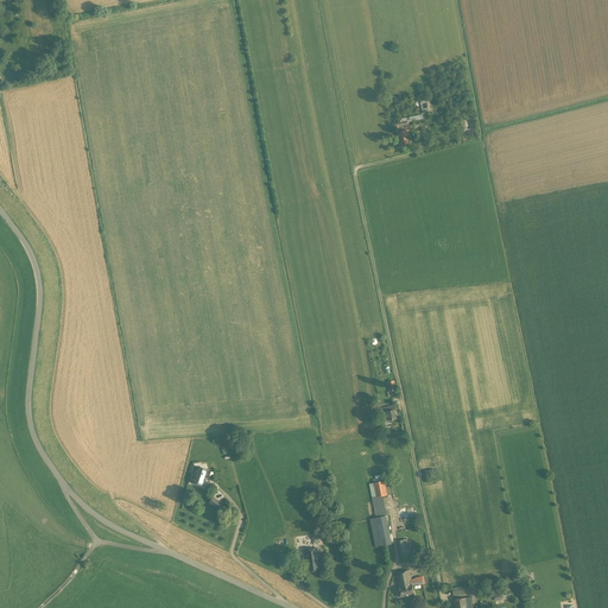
[(431,113),(429,99),(420,101),(423,114),(431,113)]
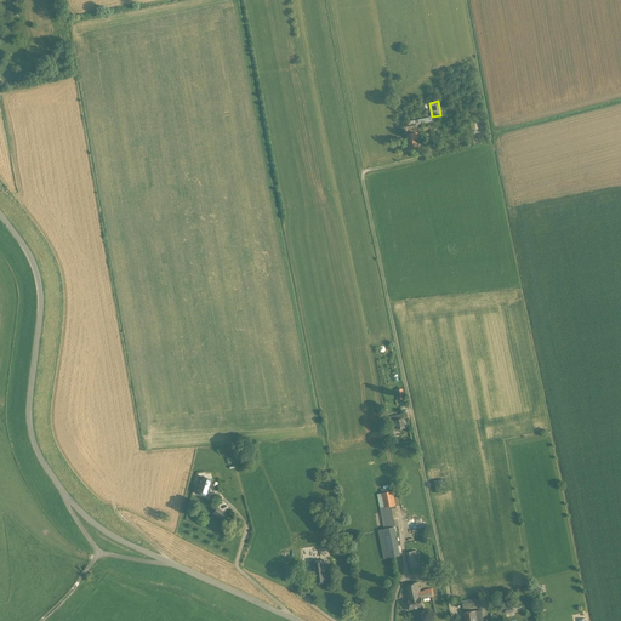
[(408,125),(404,125),(409,151),(421,148),(419,132),(408,135),(408,132),(412,132),(411,129),(433,125),(432,118),(408,121),(408,125)]
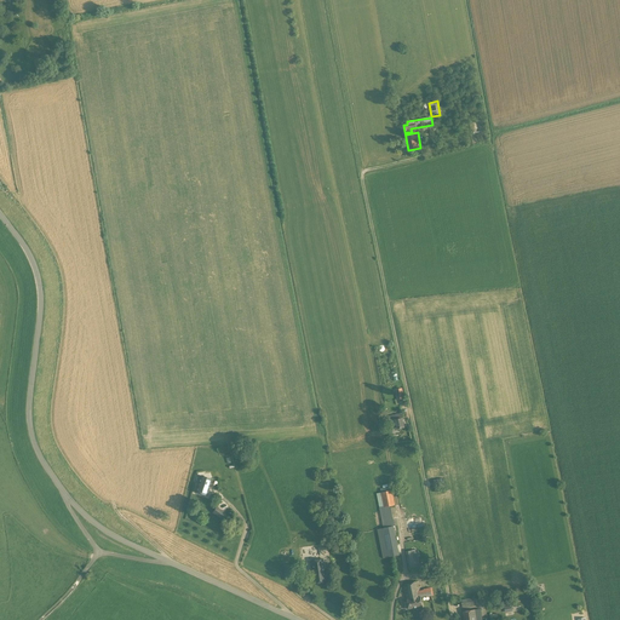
[(207,495),(212,478),(201,475),(195,492),(207,495)]
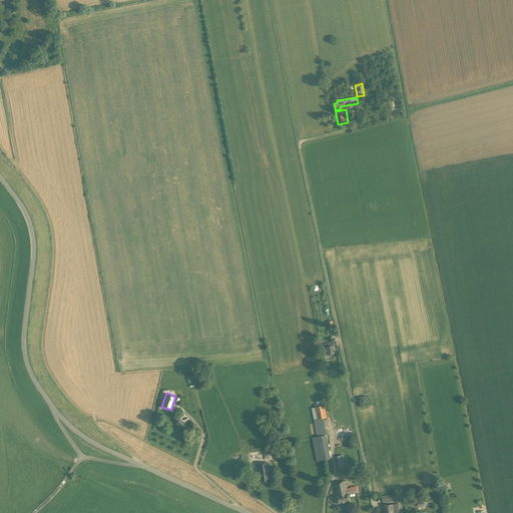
[(326,436),(327,435),(323,419),(327,418),(324,406),(324,403),(315,405),(316,408),(312,408),(317,437),(312,438),(317,462),(331,459),(326,436)]
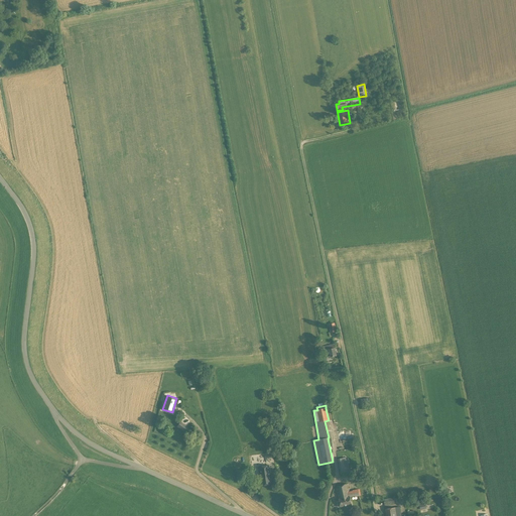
[(176,427),(185,432),(188,427),(180,421),(176,427)]
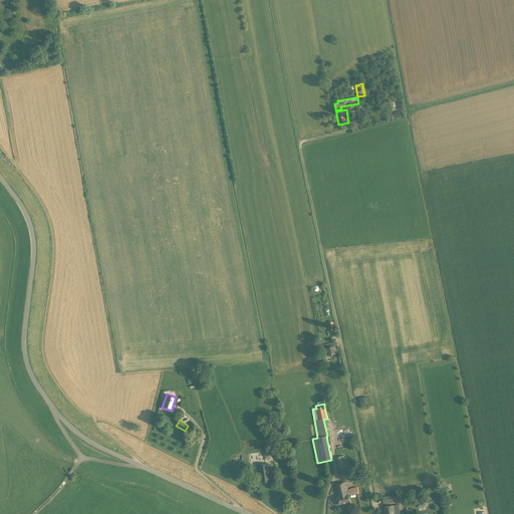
[(338,474),(348,472),(345,456),(336,457),(338,474)]
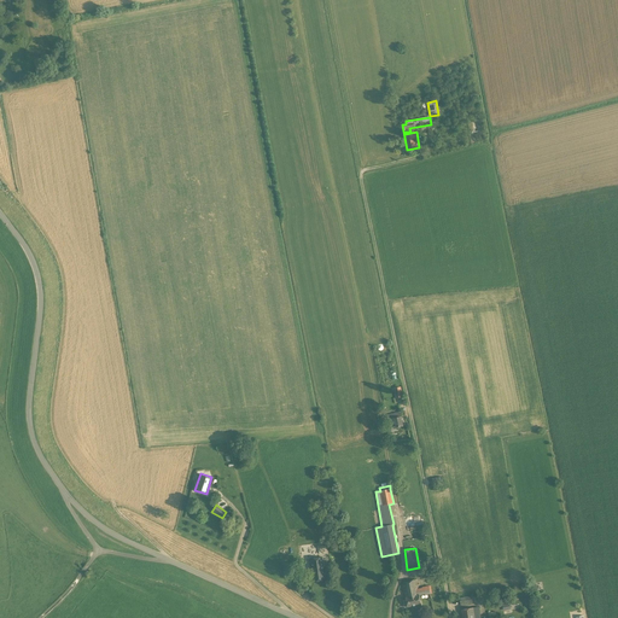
[(314,582),(326,579),(325,570),(324,558),(310,559),(312,571),(313,571),(314,582)]
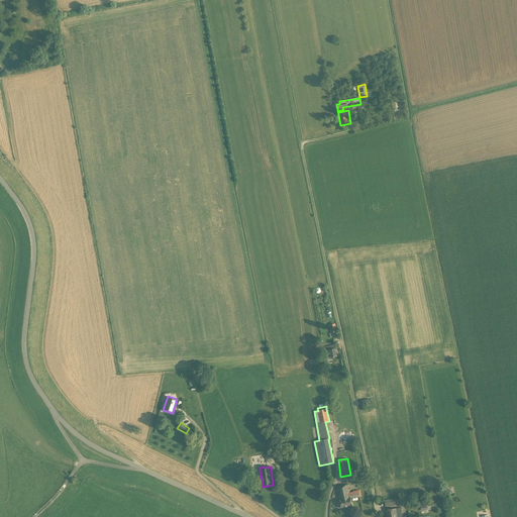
[(354,492),(349,493),(348,485),(336,488),(339,502),(337,502),(338,508),(340,508),(352,505),(350,498),(356,497),(356,498),(360,497),(358,490),(354,491),(354,492)]
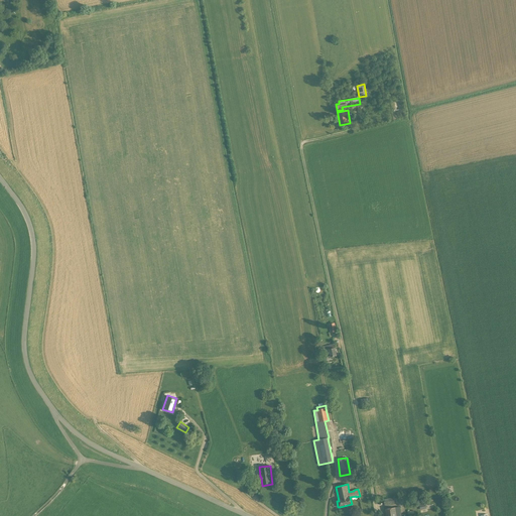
[(401,515),(400,507),(385,509),(385,515),(401,515)]
